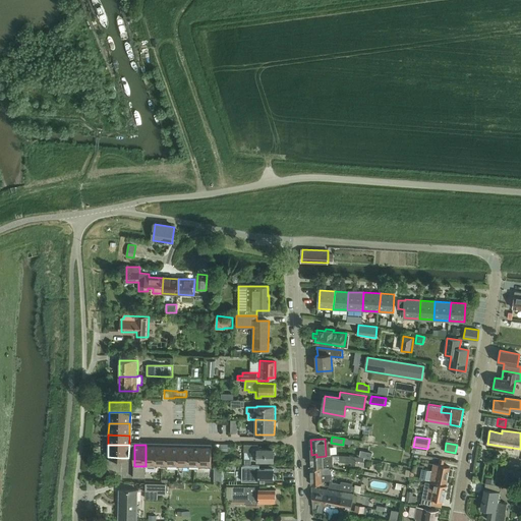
[(156,466),(157,445),(146,445),(146,466),(156,466)]
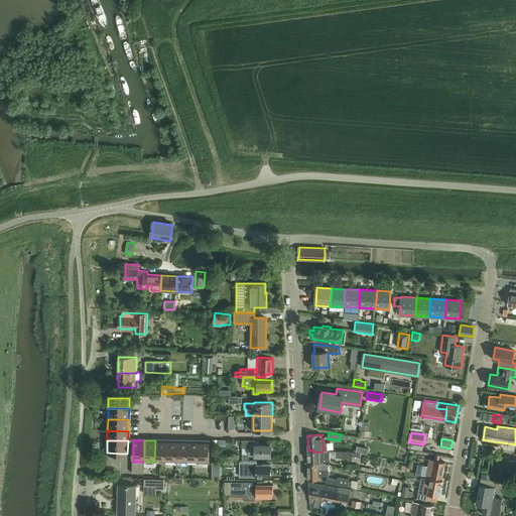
[(165,462),(166,441),(155,440),(154,462),(165,462)]
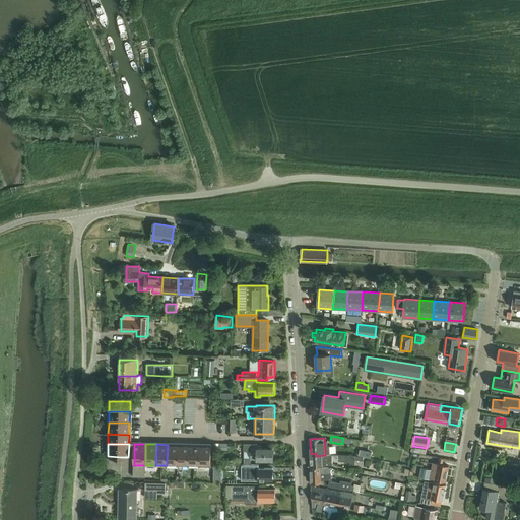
[(258,448),(258,444),(245,444),(245,451),(245,458),(245,464),(251,464),(251,458),(257,459),(257,460),(273,460),(273,448),(258,448)]
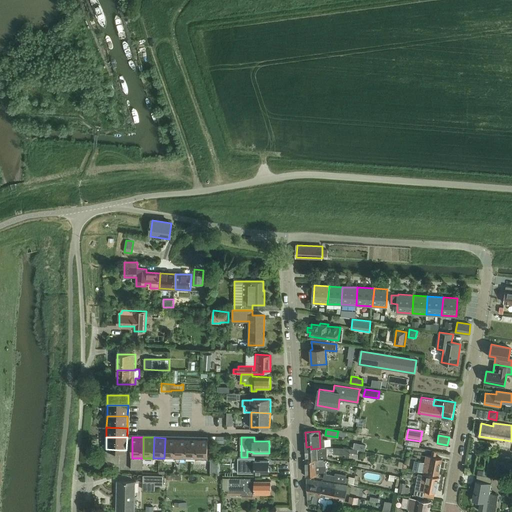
[(176,459),(176,438),(165,438),(164,458),(176,459)]
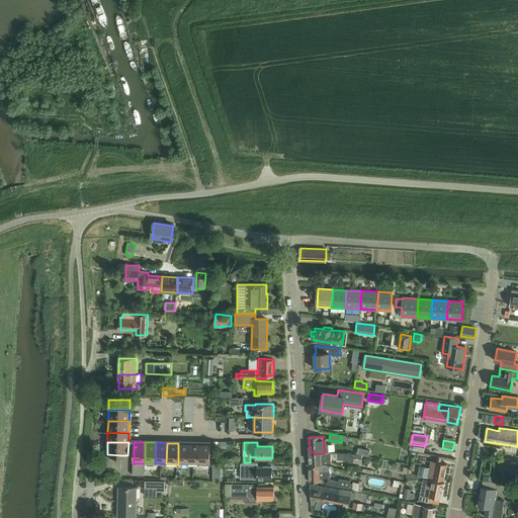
[(188,464),(188,443),(178,443),(178,464),(188,464)]
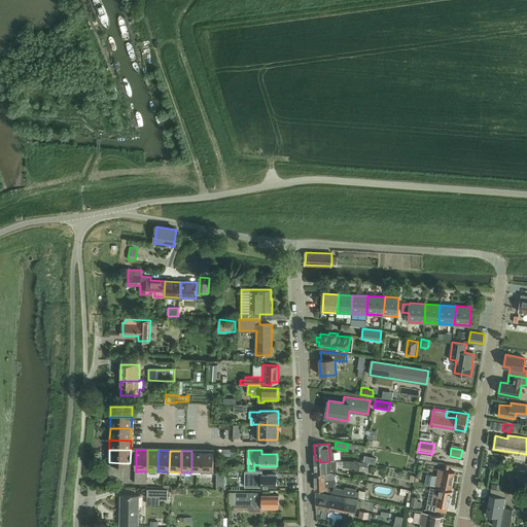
[(203,472),(204,451),(191,451),(191,472),(203,472)]
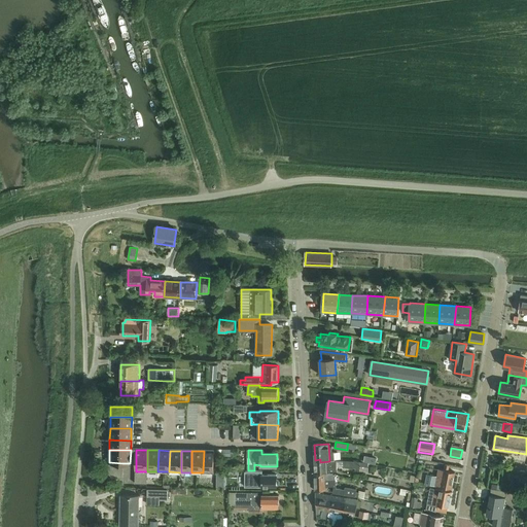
[(204,451),(203,472),(214,472),(215,452),(204,451)]
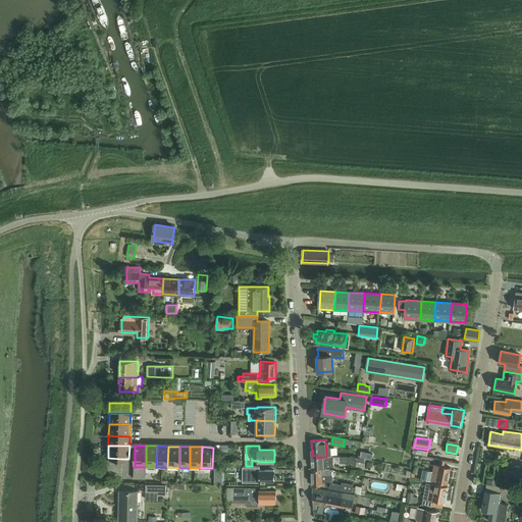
[(333,456),(326,456),(326,457),(317,458),(317,455),(312,456),(313,468),(334,467),(333,456)]
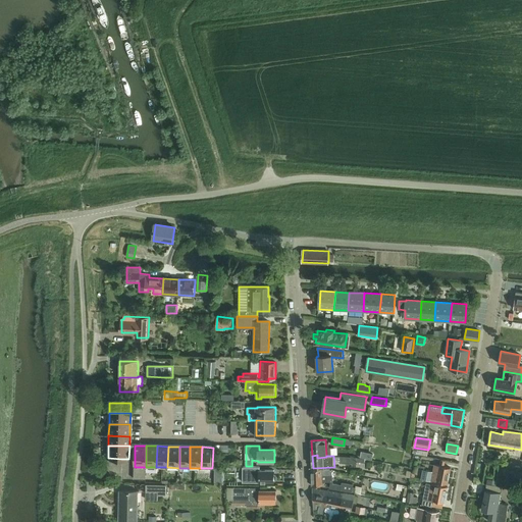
[(357,457),(340,456),(341,462),(341,463),(357,464),(356,466),(365,467),(365,459),(362,458),(357,457)]
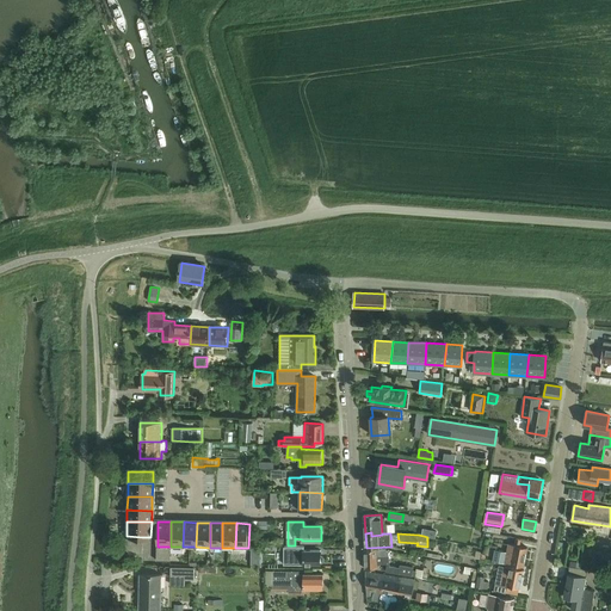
[(141,554),(142,554),(142,537),(127,536),(125,554),(141,554)]
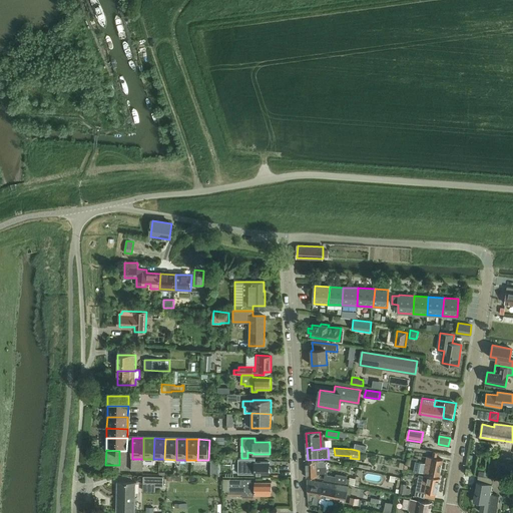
[(440,475),(443,460),(427,456),(426,460),(426,463),(416,461),(414,471),(425,474),(425,472),(440,475)]
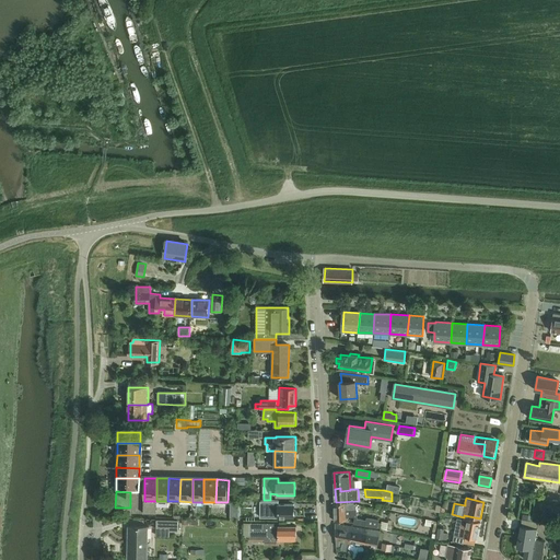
[(231,500),(230,517),(241,517),(242,500),(231,500)]
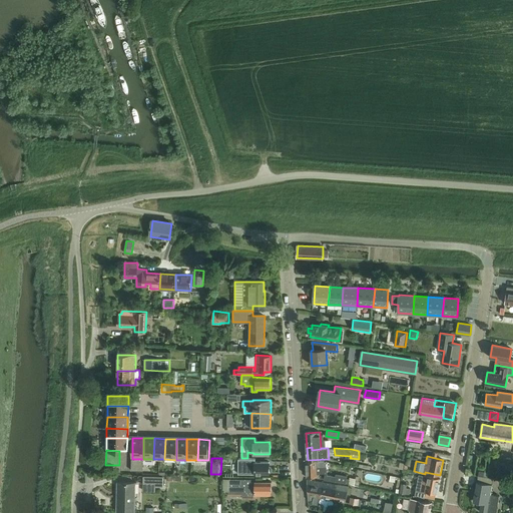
[(143,471),(143,459),(132,459),(132,470),(143,471)]
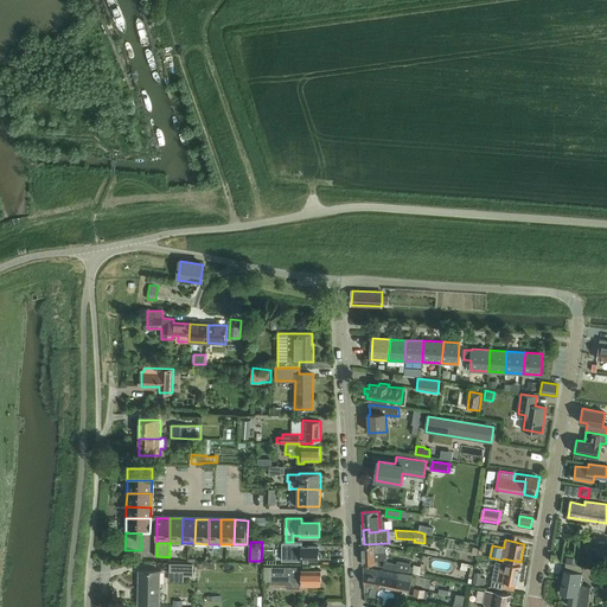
[(302,543),(283,543),(283,560),(301,560),(319,560),(319,547),(302,547),(302,543)]
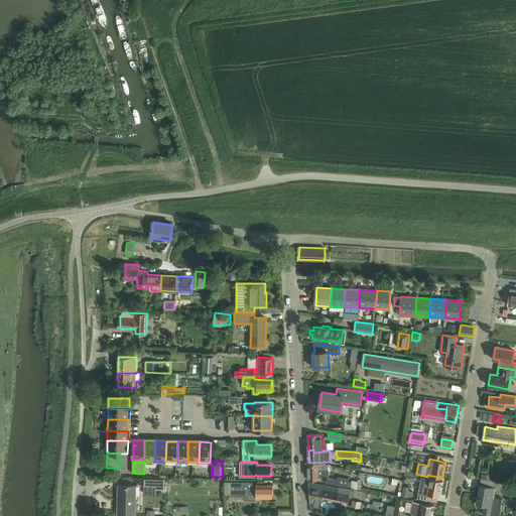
[(330,478),(329,464),(318,465),(318,464),(308,465),(308,481),(320,480),(319,477),(328,476),(326,483),(348,486),(353,487),(354,482),(349,481),(350,479),(338,477),(338,479),(330,478)]
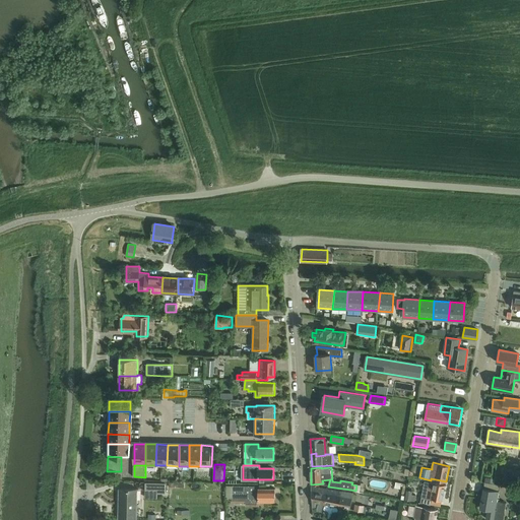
[(423,497),(421,503),(431,505),(431,504),(432,499),(442,501),(445,484),(430,481),(427,497),(423,497)]
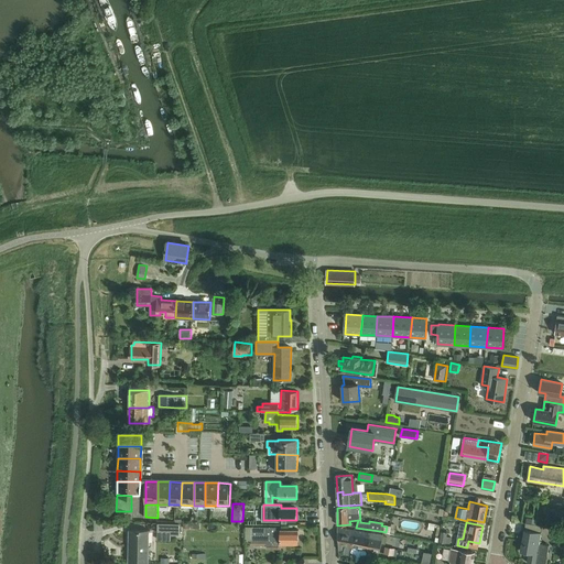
[(541,563),(545,563),(550,545),(540,543),(543,525),(525,522),(520,551),(529,553),(528,563),(535,563),(537,563),(541,563)]
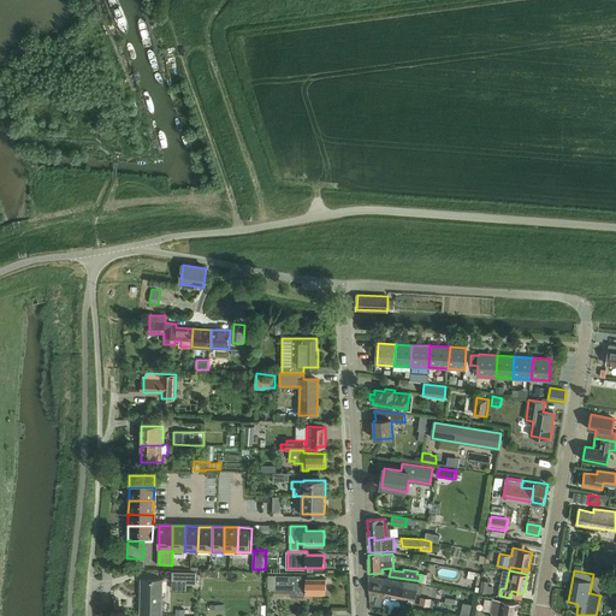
[(172,572),(172,580),(187,580),(187,584),(196,585),(196,584),(199,584),(199,573),(197,572),(172,572)]
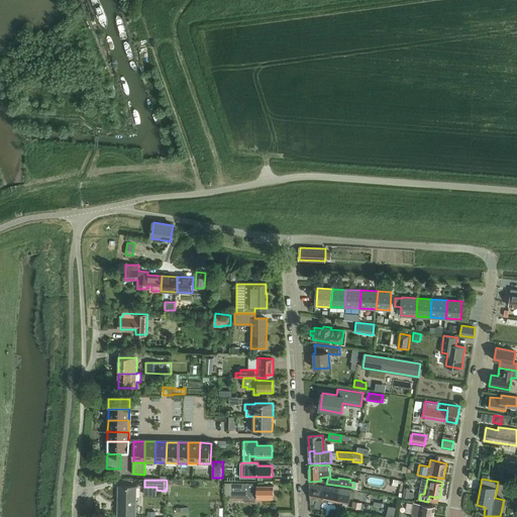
[(274,498),(274,486),(256,486),(256,483),(231,483),(231,495),(244,495),(244,502),(255,502),(255,500),(257,500),(257,498),(274,498)]
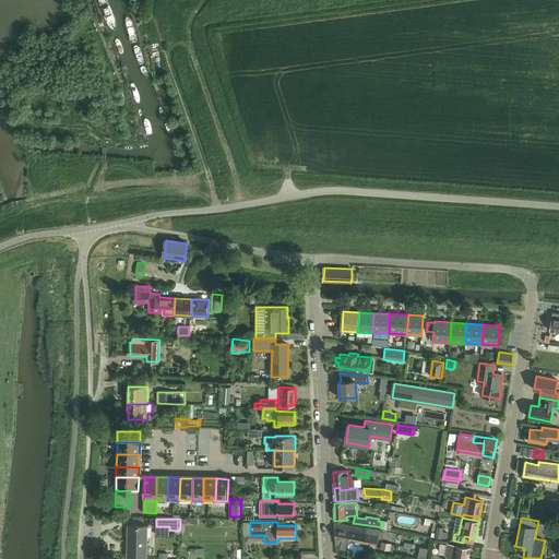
[(349,542),(353,525),(335,523),(335,539),(349,542)]
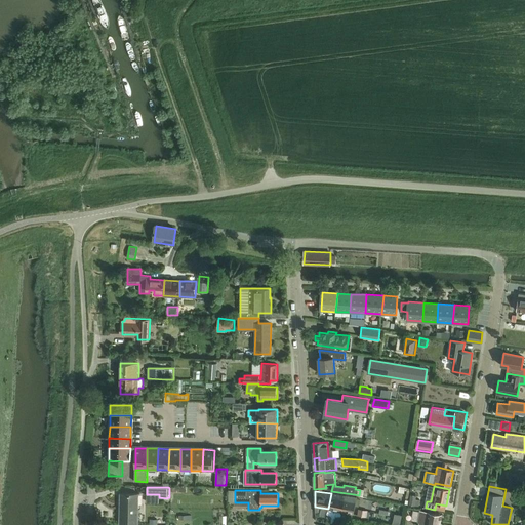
[(137,524),(138,494),(121,493),(120,524),(137,524)]
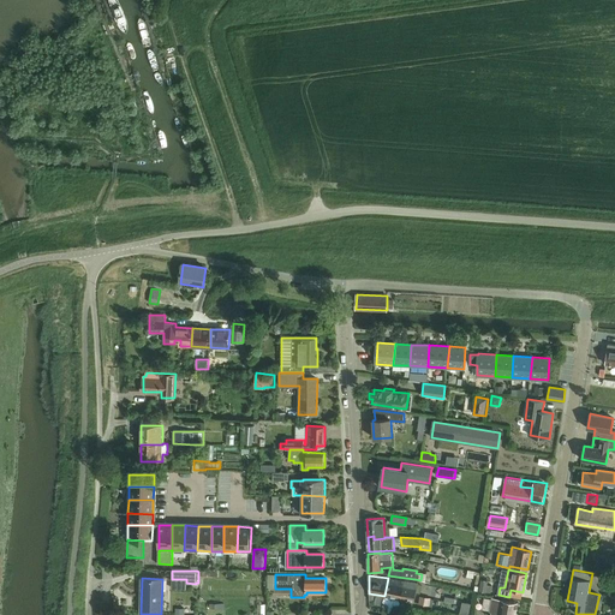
[(401,599),(405,581),(388,578),(384,596),(401,599)]
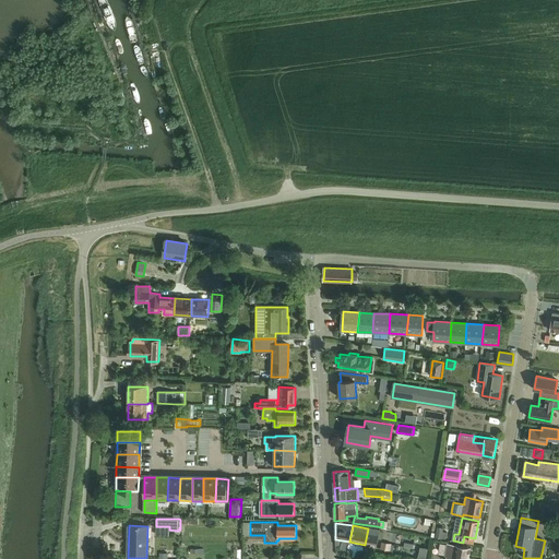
[(444,527),(438,526),(436,537),(447,538),(448,532),(443,532),(444,527)]
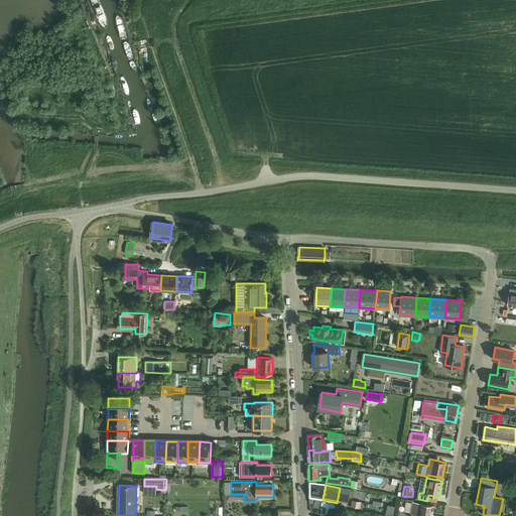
[(340,488),(337,503),(348,505),(351,490),(340,488)]
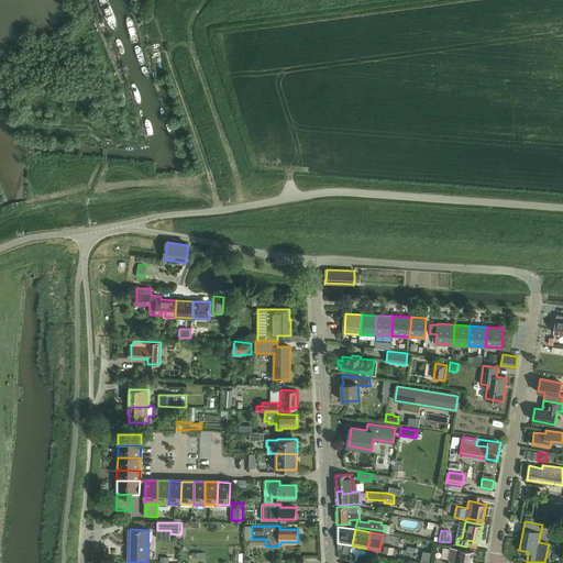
[(384,553),(397,555),(398,552),(395,551),(395,548),(385,545),(384,553)]
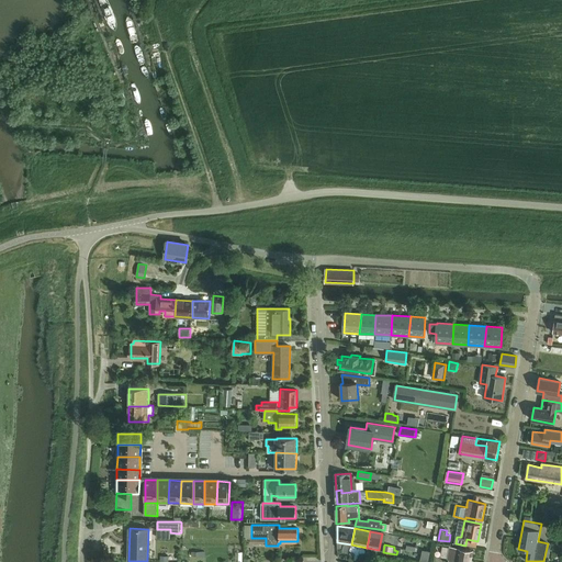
[(448,559),(451,560),(450,561),(471,561),(473,551),(458,549),(449,548),(448,559)]
